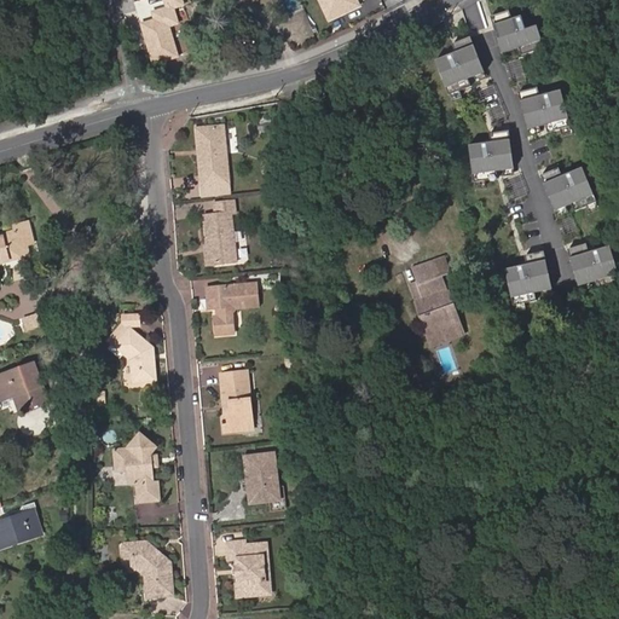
[(183,0),(137,0),(152,62),(179,55),(171,23),(178,21),(174,5),(184,3),(183,0)]
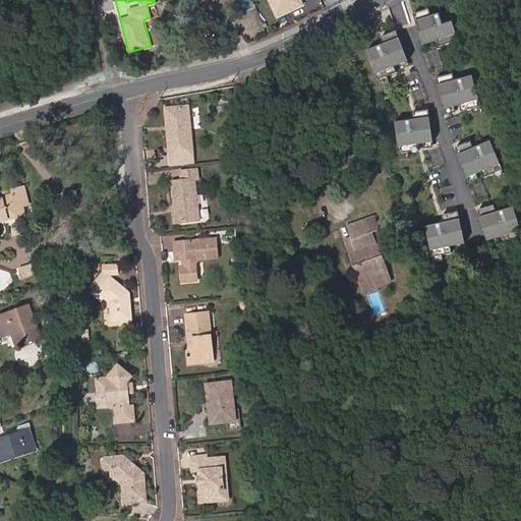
[(272,0),(279,16),(308,4),(306,0),(272,0)]
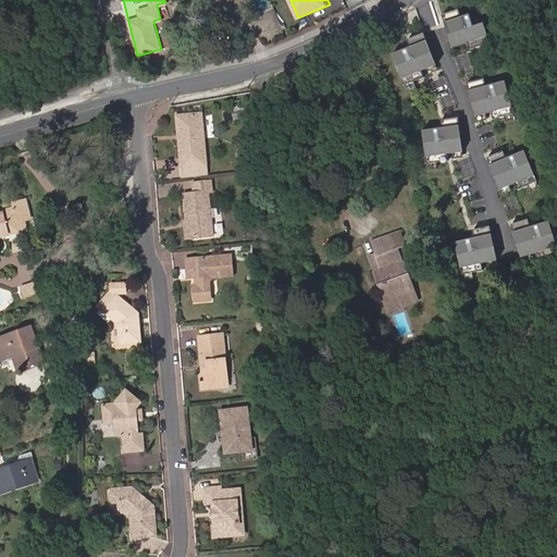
[(480,37),(472,13),(462,16),(460,9),(443,14),(454,46),(480,37)]
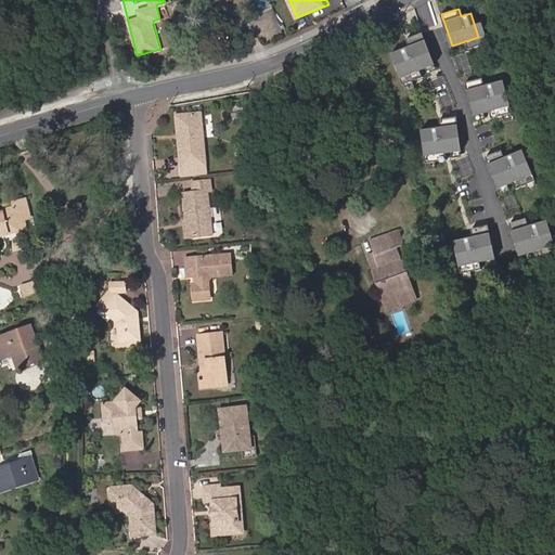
[(433,61),(420,27),(403,34),(407,43),(388,50),(400,82),(421,75),(417,67),(433,61)]
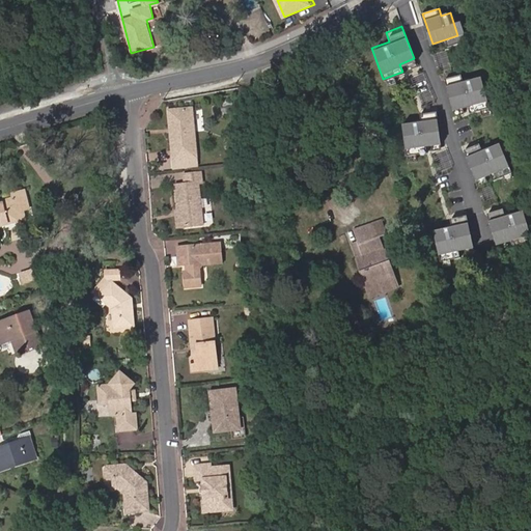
[(485,98),(478,74),(446,83),(452,107),(485,98)]
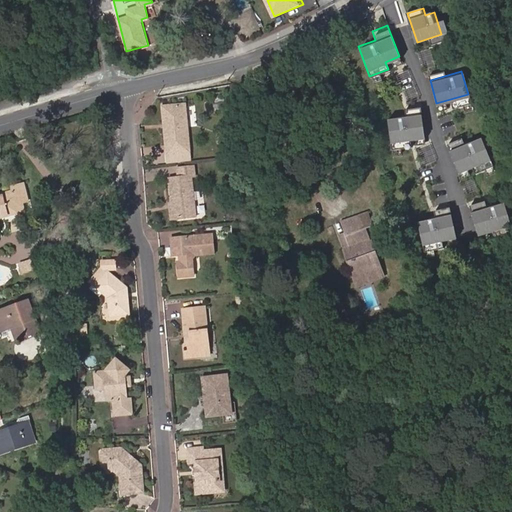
[(164,129),(167,154),(189,152),(185,105),(165,106),(167,129),(164,129)]
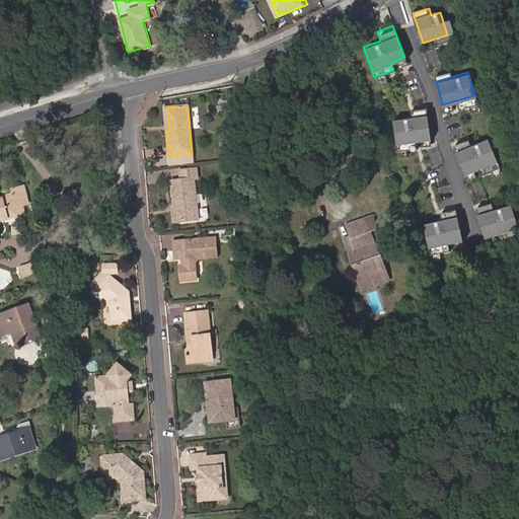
[(425,114),(391,118),(394,141),(428,137),(425,114)]
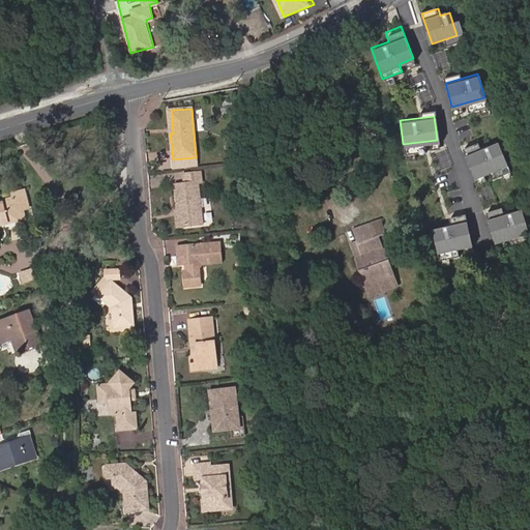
[(506,164),(496,140),(464,154),(474,178),(506,164)]
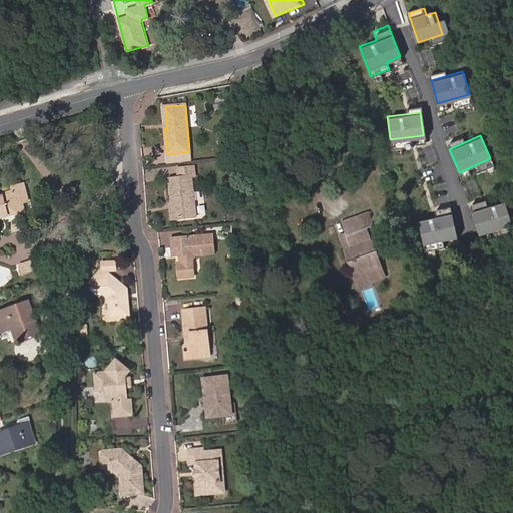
[(170,179),(172,204),(173,219),(195,217),(191,178),(195,177),(194,167),(177,169),(179,178),(170,179)]
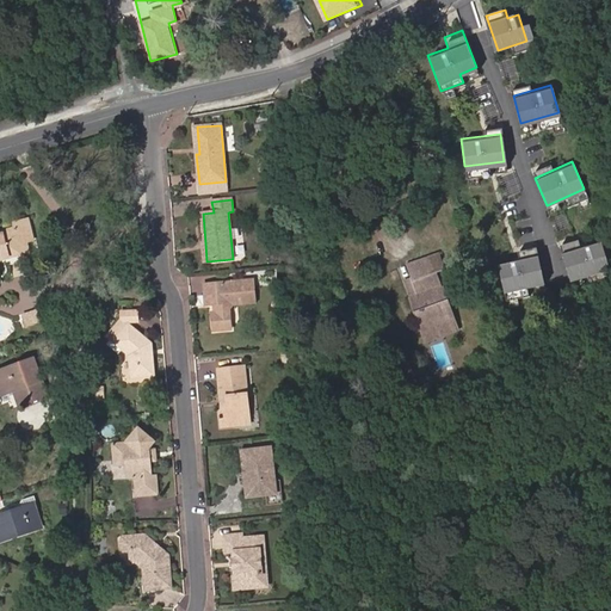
[(0,258),(36,250),(29,217),(13,221),(16,228),(0,232),(0,258)]
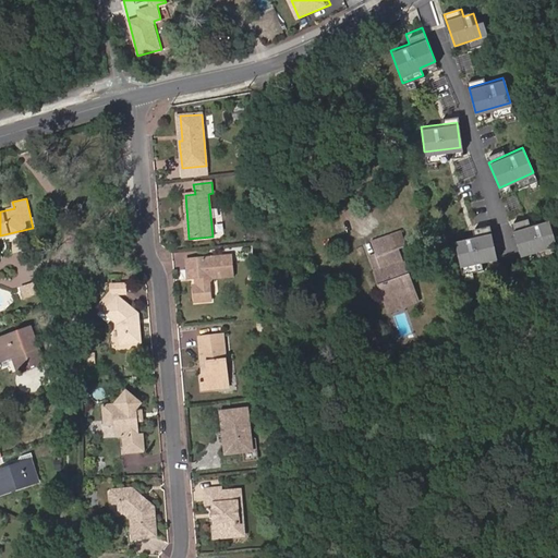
[(545,221),(512,229),(519,254),(552,246),(545,221)]
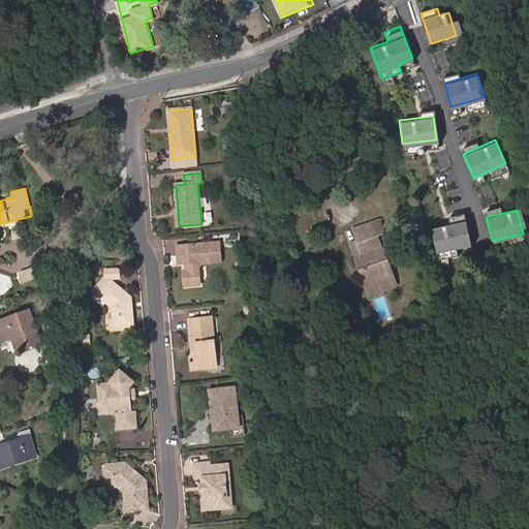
[(469,244),(463,219),(430,227),(436,252),(469,244)]
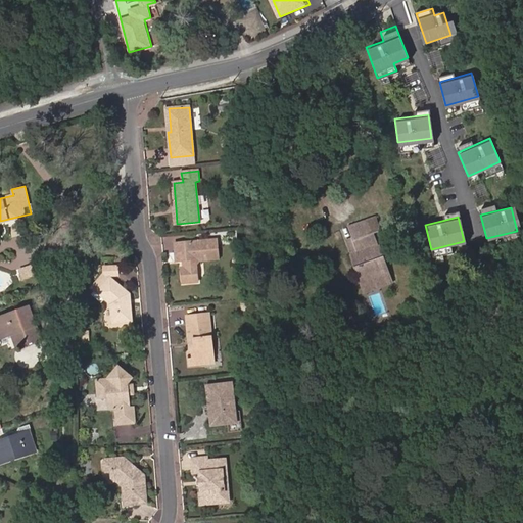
[(368,219),(364,220),(369,234),(373,232),(368,219)]
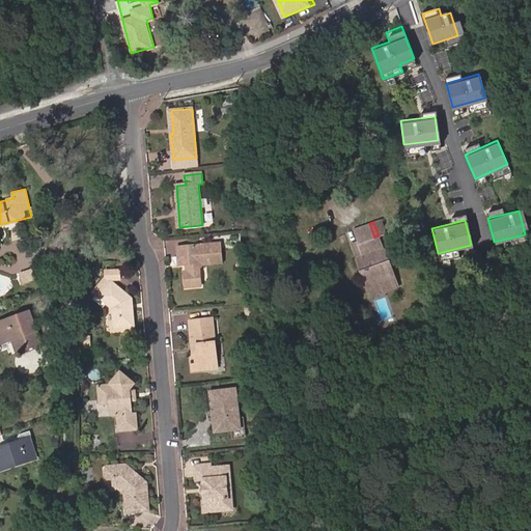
[(374,238),(369,223),(352,230),(356,242),(361,256),(356,258),(369,291),(396,281),(379,235),(374,238)]
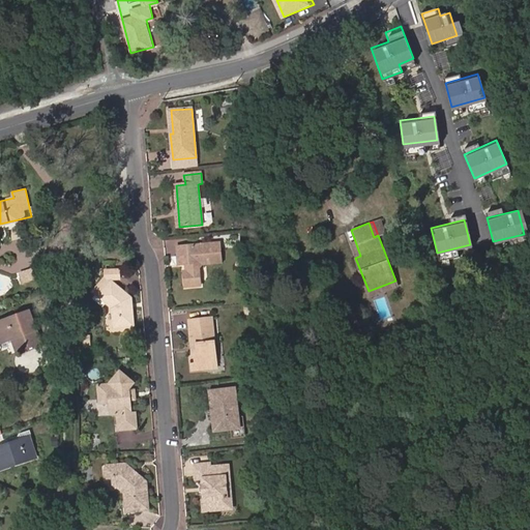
[(349,244),(355,258),(360,256),(355,241),(349,244)]
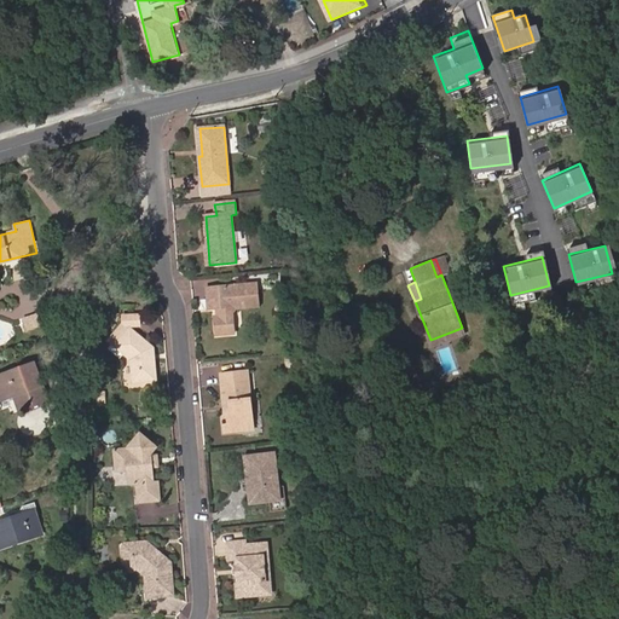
[(256,283),(206,288),(207,308),(215,308),(215,316),(213,317),(214,335),(232,333),(232,311),(235,308),(258,306),(256,283)]
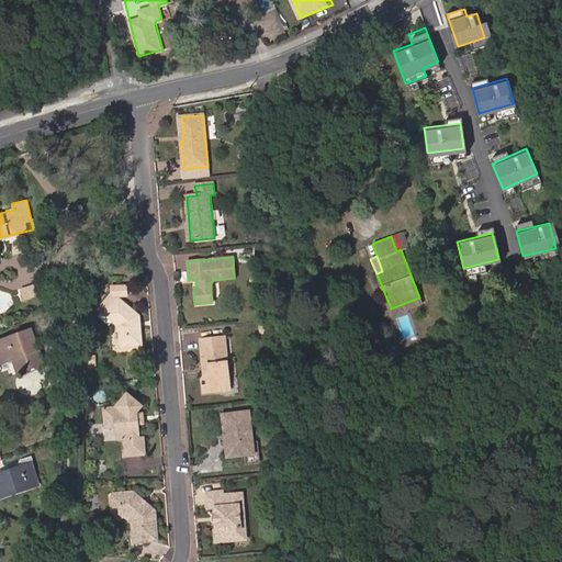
[(139,316),(119,299),(116,295),(128,294),(127,284),(112,287),(113,293),(99,310),(105,314),(111,319),(111,321),(120,328),(121,347),(142,346),(141,330),(137,327),(136,321),(139,319),(139,316)]
